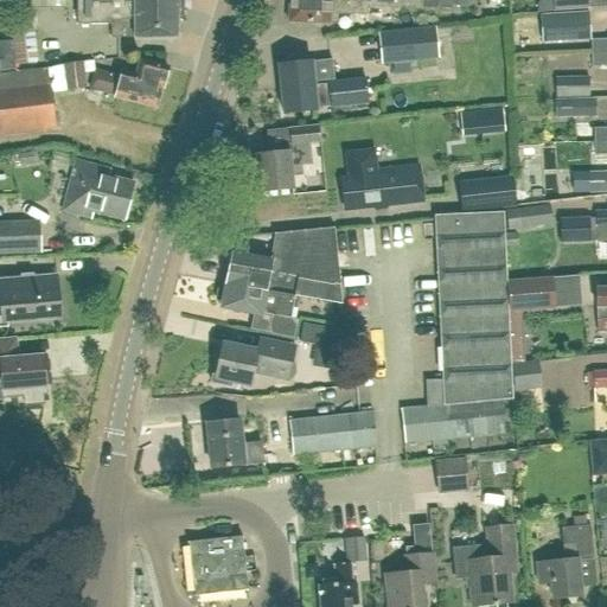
[(177,0),(75,0),(76,24),(112,24),(112,38),(135,38),(135,40),(178,39),(177,0)]
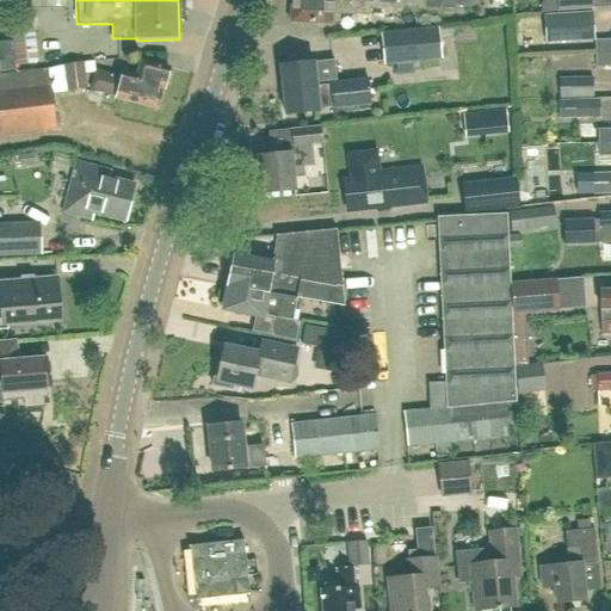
[(291,0),(291,23),(339,24),(339,14),(369,16),(370,6),(455,8),(455,5),(479,6),(479,0),(291,0)]
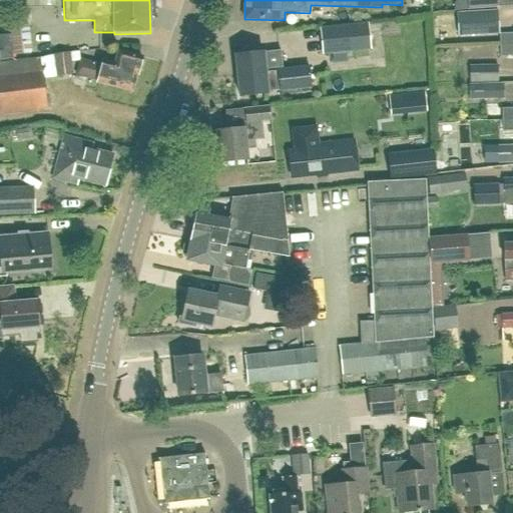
[(468,0),(469,10),(497,8),(496,0),(468,0)]
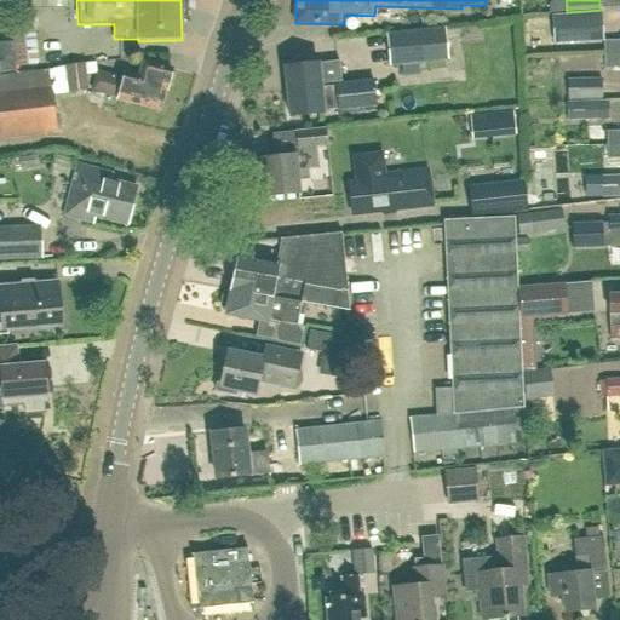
[(552,16),(554,44),(602,42),(601,15),(552,16)]
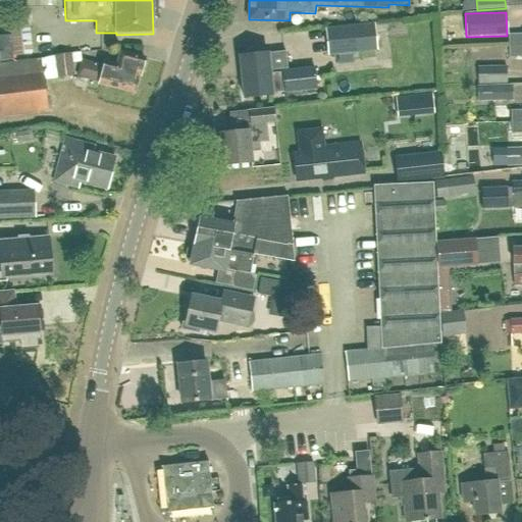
[(377,51),(374,23),(355,25),(326,29),(325,29),(328,56),(377,51)]
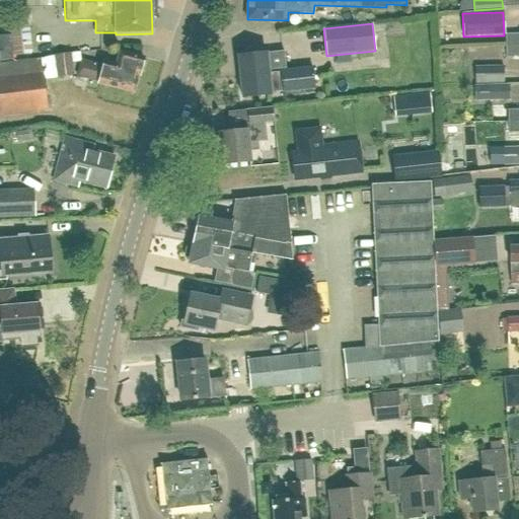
[(12,56),(31,53),(28,25),(9,27),(12,56)]
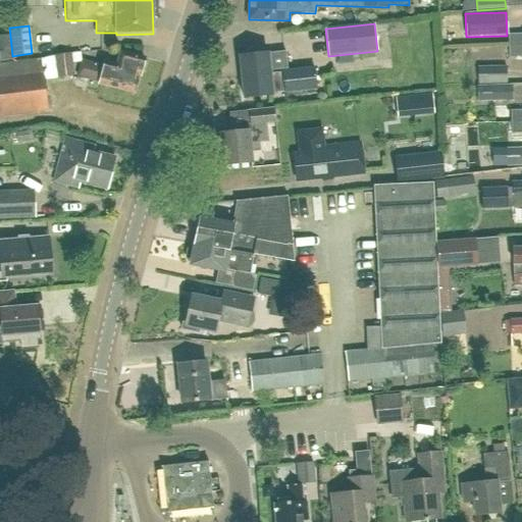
[(521,34),(508,35),(508,47),(521,46),(521,34)]
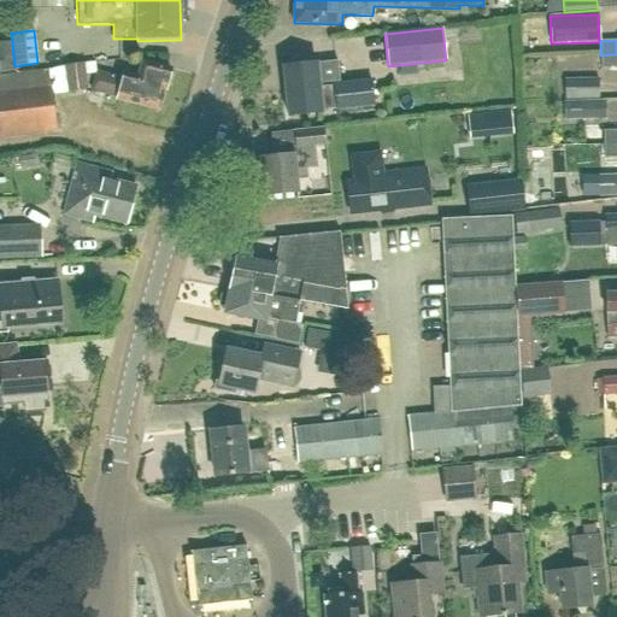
[(0,72),(15,71),(11,42),(0,42),(0,72)]
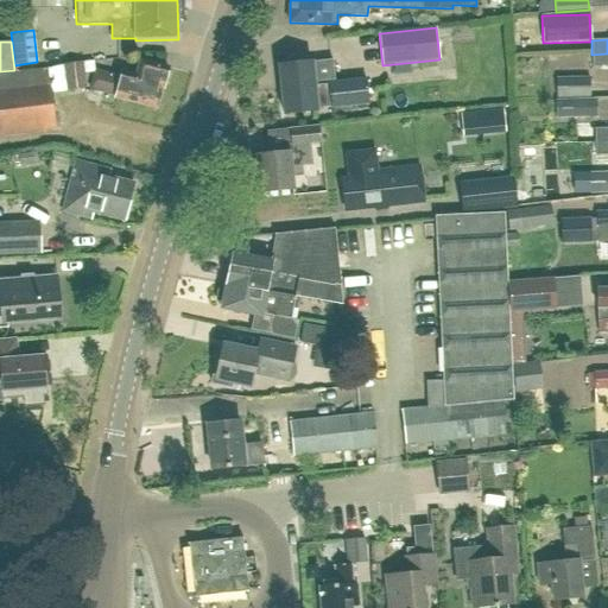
[(593,68),(607,67),(607,54),(591,55),(593,68)]
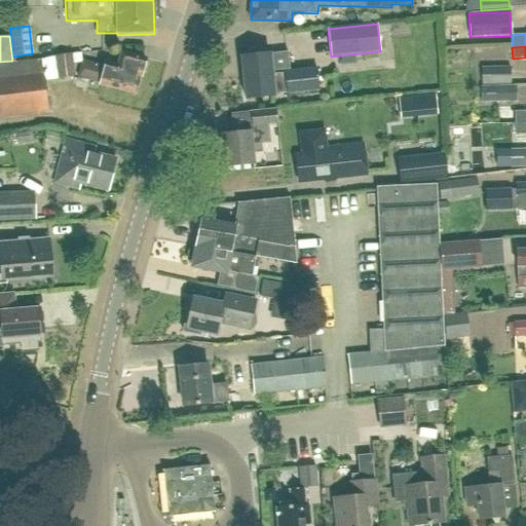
[(74,52),(57,54),(59,74),(60,74),(61,77),(75,75),(74,72),(76,72),(74,52)]
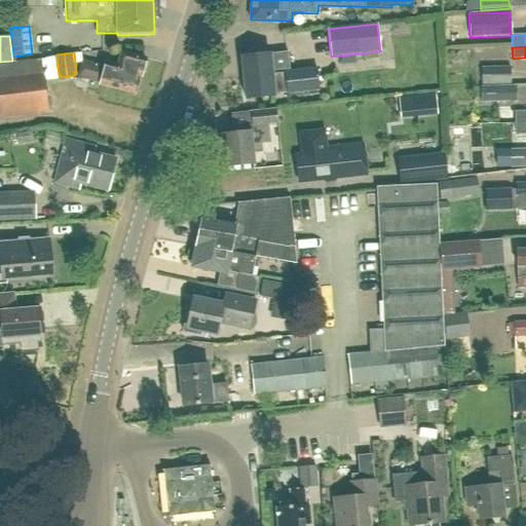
[(285,73),(285,74),(271,75),(271,71),(289,69),(288,53),(270,55),(270,53),(241,57),(246,100),(274,97),(274,94),(287,92),(287,94),(318,90),(316,69),(285,73)]
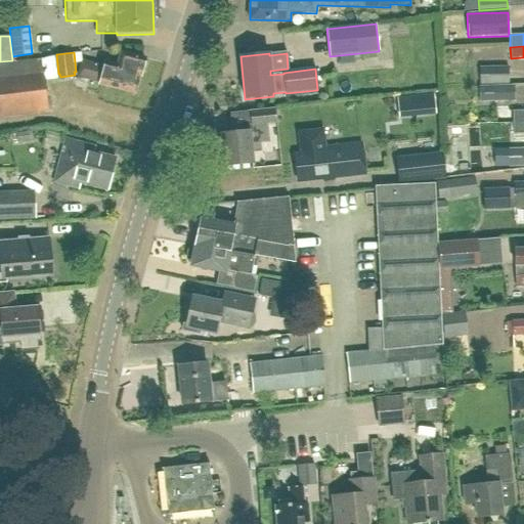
[(121,54),(118,67),(105,63),(104,68),(82,61),(78,78),(100,83),(99,85),(134,94),(139,77),(140,77),(145,59),(121,54)]
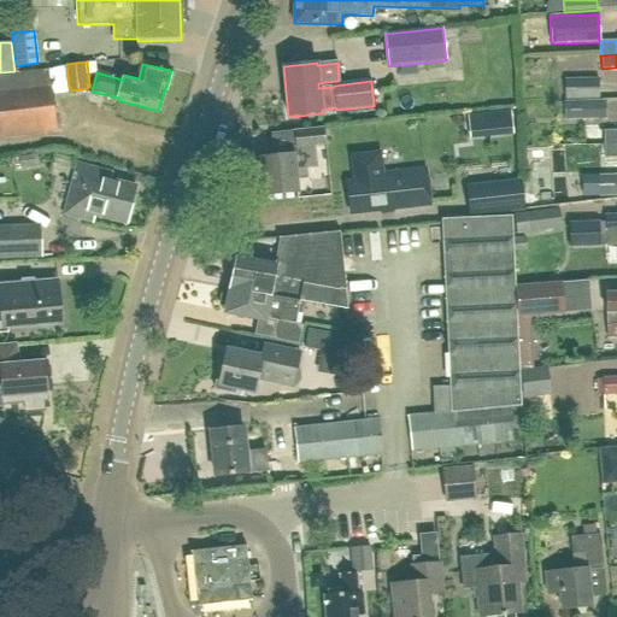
[(563,80),(564,99),(598,99),(597,78),(563,80)]
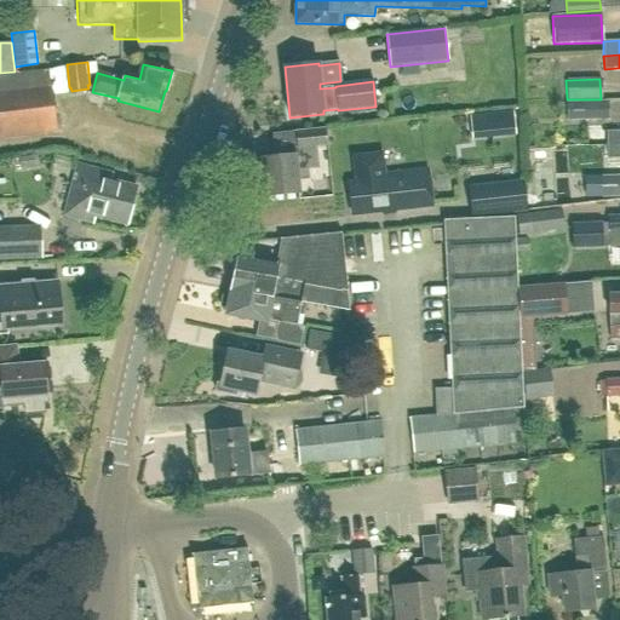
[(0,91),(0,138),(56,132),(50,85),(0,91)]
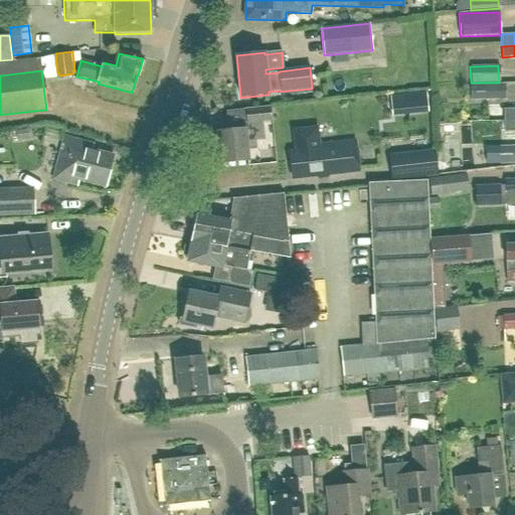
[(471,84),(471,101),(505,100),(505,83),(471,84)]
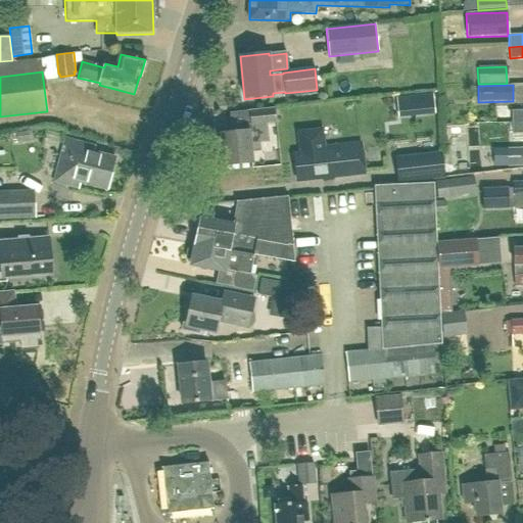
[(246,131),(221,135),(225,167),(252,163),(251,152),(260,150),(259,142),(269,141),(266,123),(275,122),(274,108),(249,111),(250,125),(245,125),(246,131)]
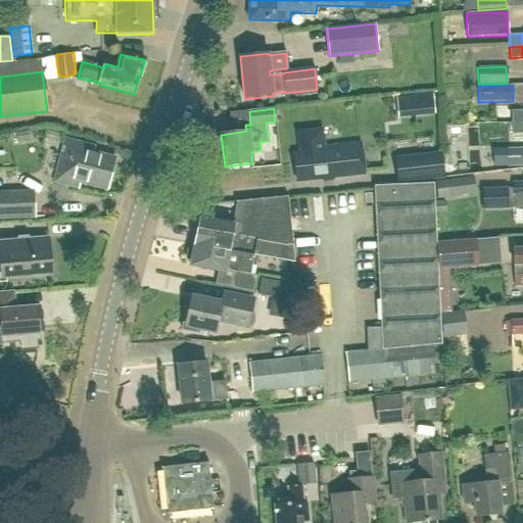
[(522,110),(511,110),(512,123),(522,122),(522,110)]
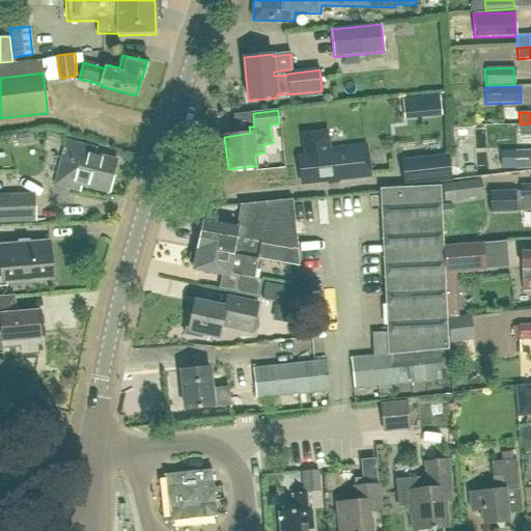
[(530,123),(520,124),(520,136),(530,135),(530,123)]
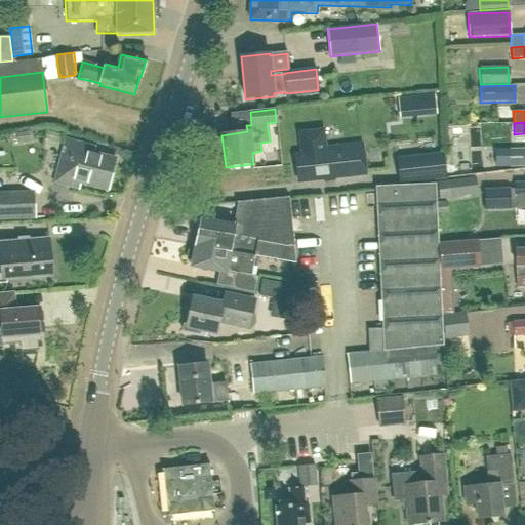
[(333,179),(365,174),(361,144),(324,149),(322,131),(298,134),(301,156),(294,157),(298,184),(324,180),(324,178),(333,177),(333,179)]
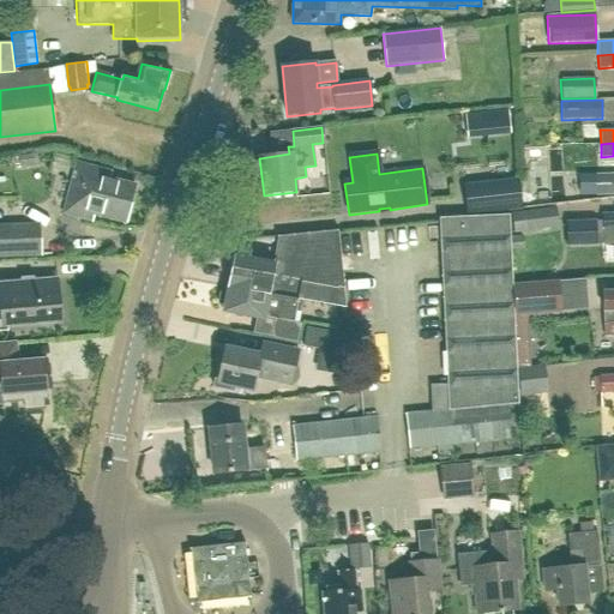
[(76,163),(70,188),(62,215),(92,222),(95,215),(125,223),(136,186),(109,180),(112,173),(76,163)]
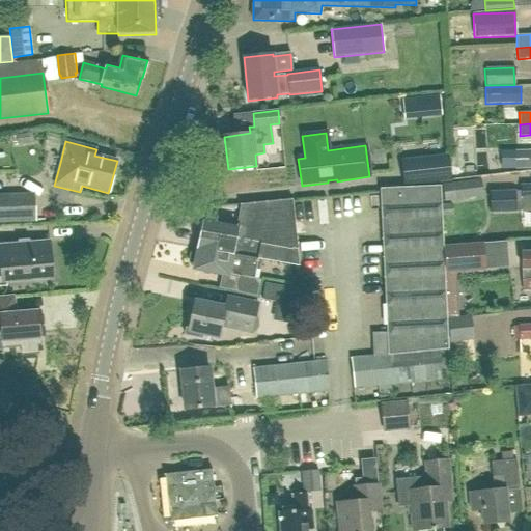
[(521,151),(495,152),(495,170),(521,170),(521,151)]
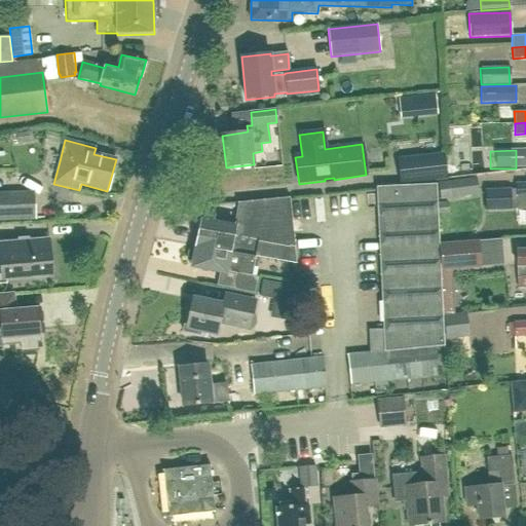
[(400,179),(447,176),(446,151),(399,154),(400,179)]
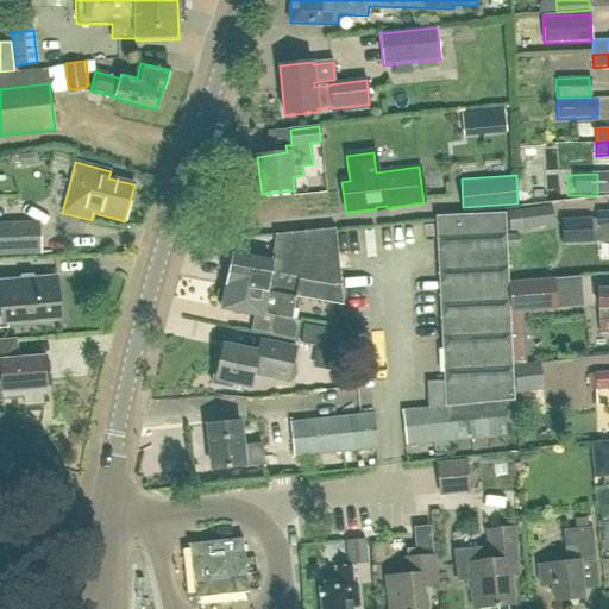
[(438,203),(462,200),(459,183),(435,186),(438,203)]
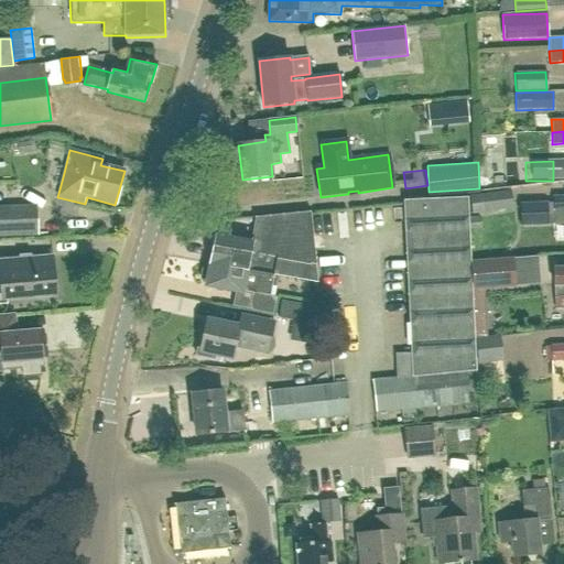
[(472,214),(513,209),(510,191),(469,196),(472,214)]
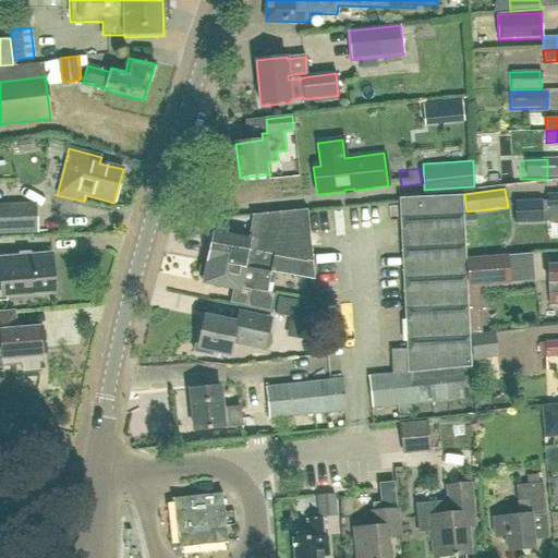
[(514,223),(557,222),(557,195),(547,196),(547,202),(514,203),(514,223)]
